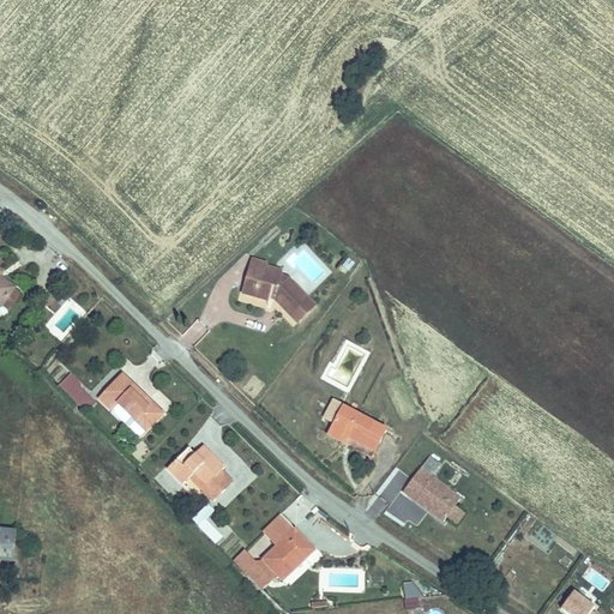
[(252,256),(248,266),(264,271),(266,264),(268,259),(252,256)]
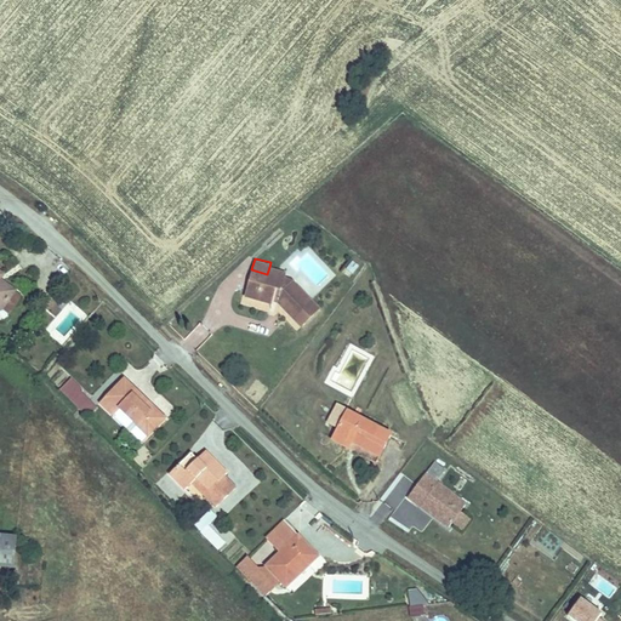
[(351,260),(345,269),(352,274),(359,265),(351,260)]
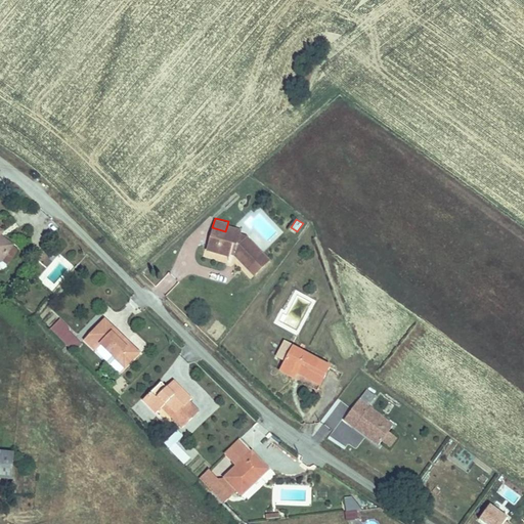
[(263,258),(245,236),(243,238),(237,236),(238,228),(227,225),(225,231),(212,227),(207,247),(225,252),(227,247),(231,248),(231,250),(244,263),(250,270),(263,258)]
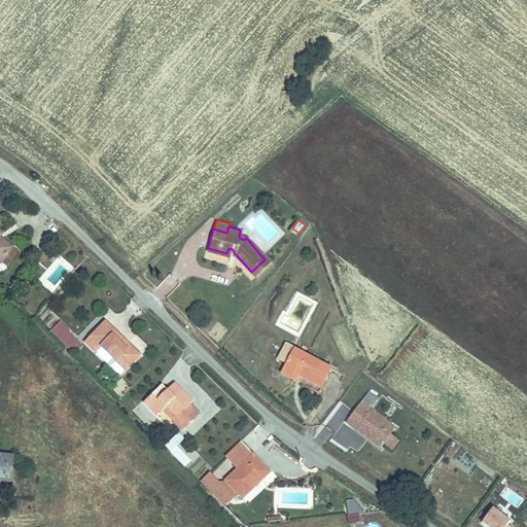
[(0,268),(2,270),(12,253),(0,245),(0,243),(2,239),(0,237),(0,268)]
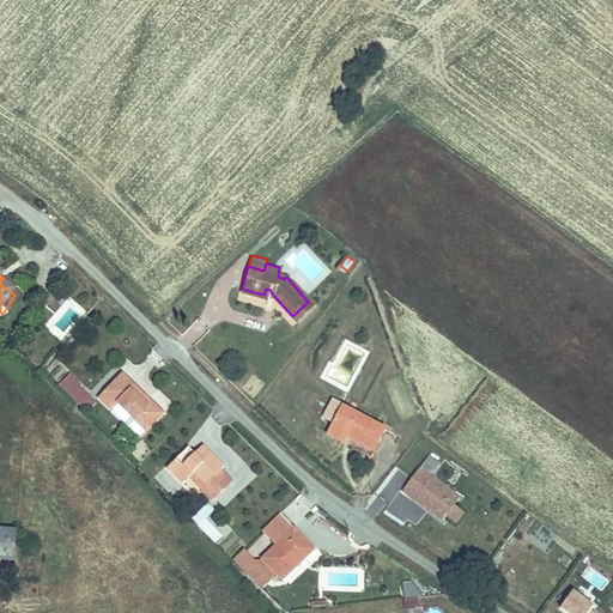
[(292,316),(285,308),(280,313),(287,320),(292,316)]
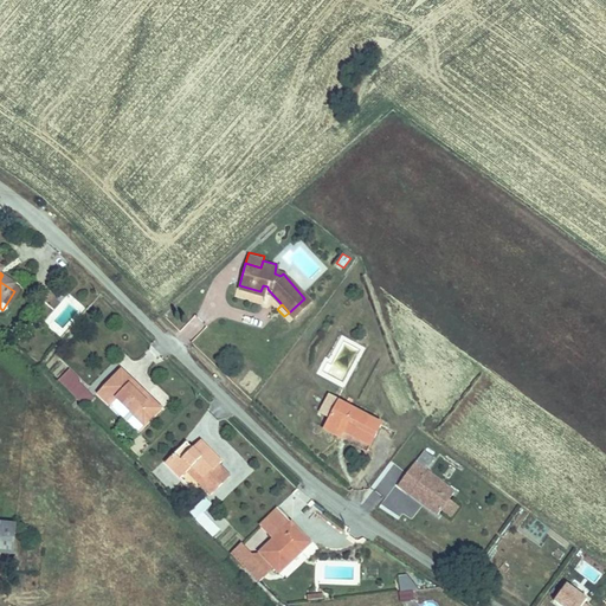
[(69,369),(58,381),(83,405),(94,393),(69,369)]
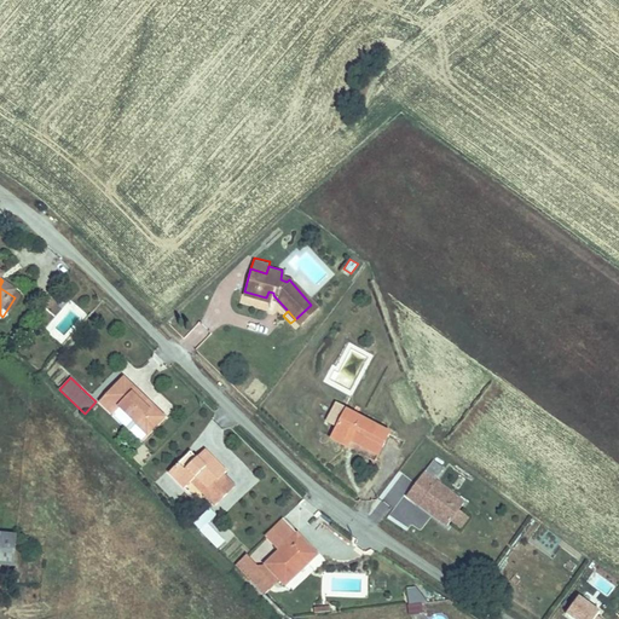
[(121,380),(100,403),(110,411),(114,408),(145,434),(161,415),(121,380)]
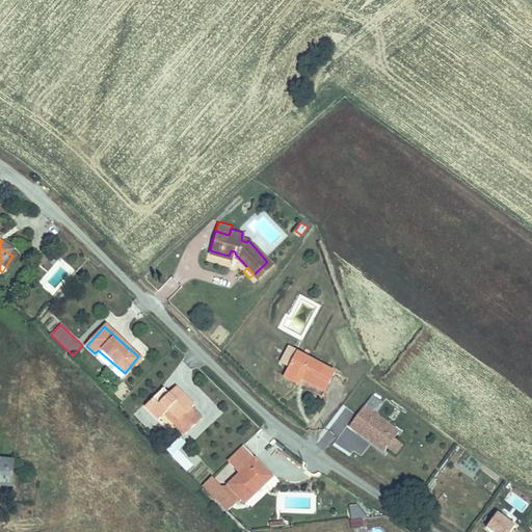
[(293,349),(283,370),(297,377),(300,374),(306,376),(303,380),(322,390),(333,370),(293,349)]
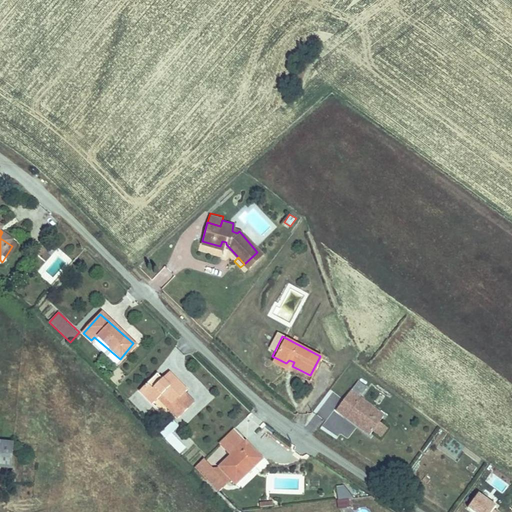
[(155,377),(139,394),(153,407),(162,398),(170,406),(167,410),(176,419),(193,402),(185,393),(187,390),(172,376),(164,384),(155,377)]
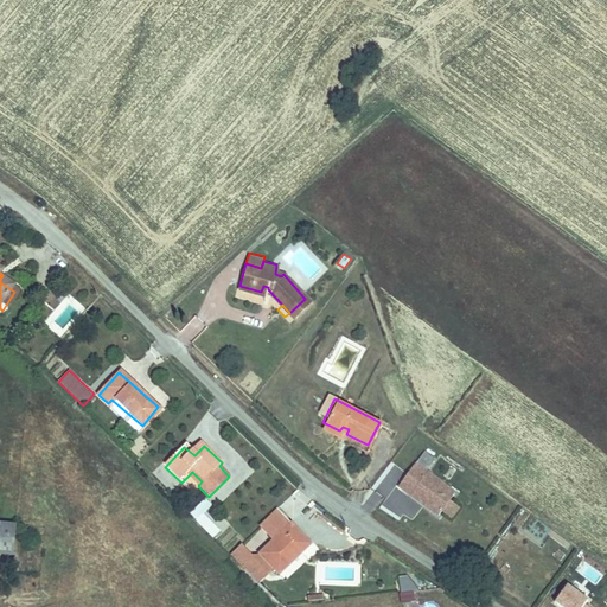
[(416,462),(400,485),(441,513),(458,491),(416,462)]
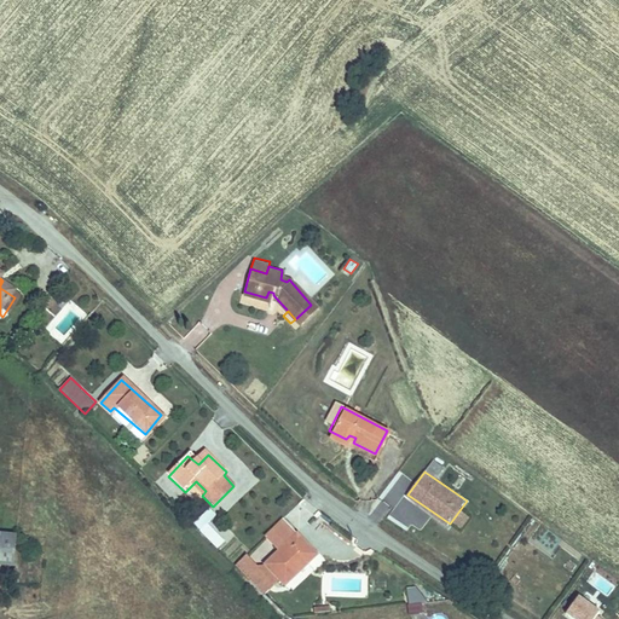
[(401,474),(381,498),(393,508),(412,484),(401,474)]
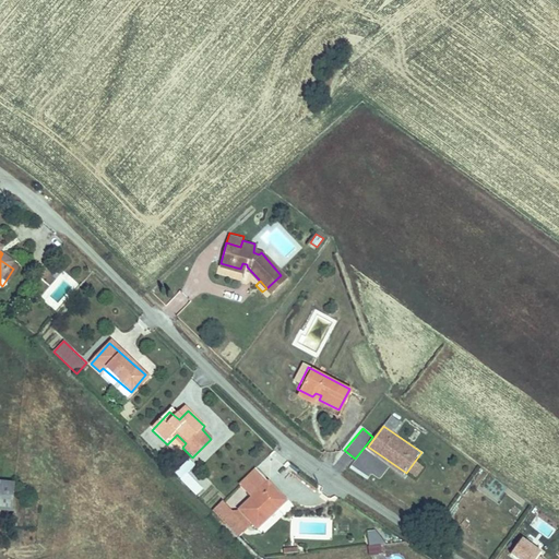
[(333,468),(343,474),(352,458),(342,452),(333,468)]
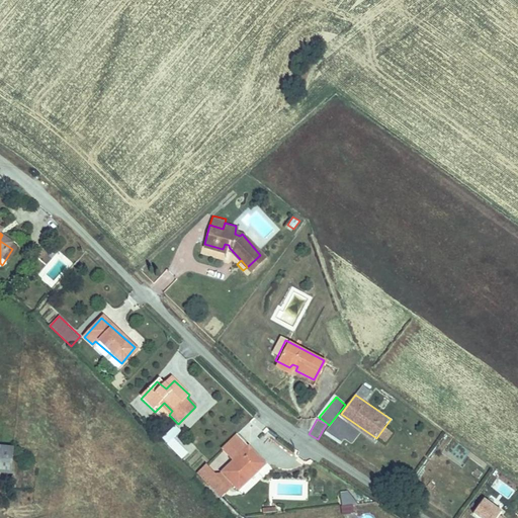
[(188,452),(174,438),(179,432),(175,427),(163,439),(182,458),(188,452)]
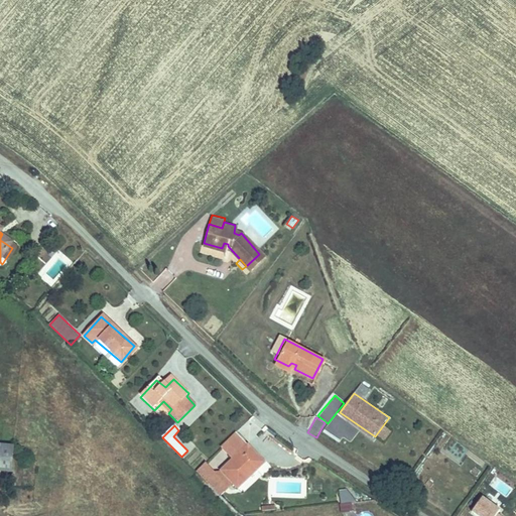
[(245,454),(228,473),(245,489),(253,482),(249,478),(261,466),(264,469),(272,460),(244,433),(235,443),(245,454)]
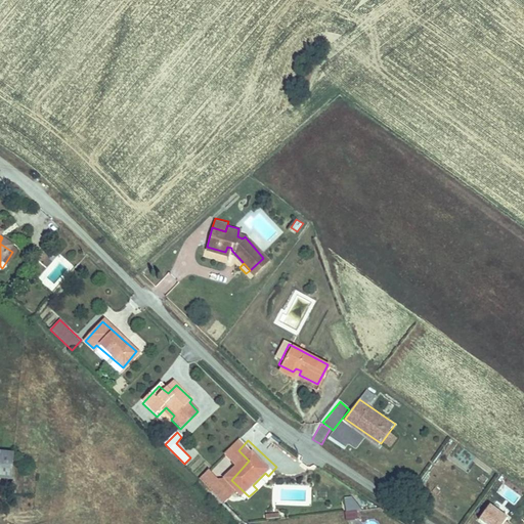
[(11,456),(0,454),(0,480),(9,482),(11,456)]
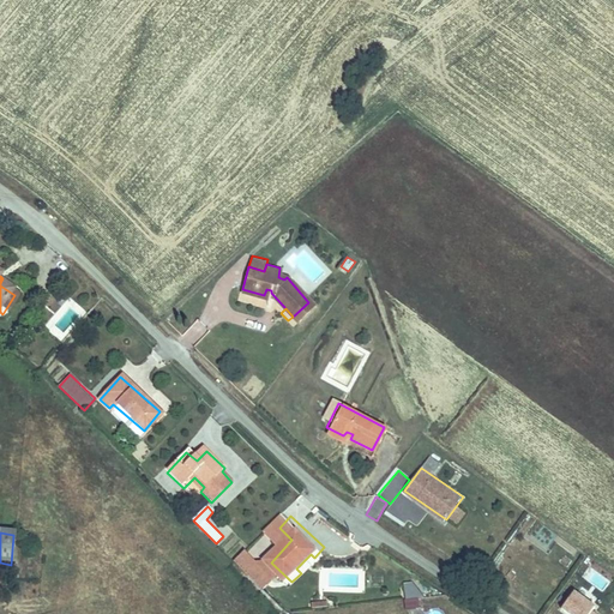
[(405,611),(420,609),(417,582),(403,583),(405,611)]
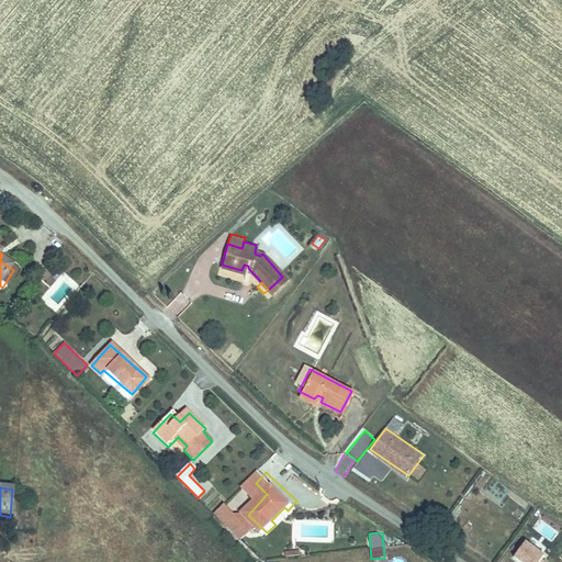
[(512,559),(517,561),(547,561),(550,558),(523,541),(512,559)]
